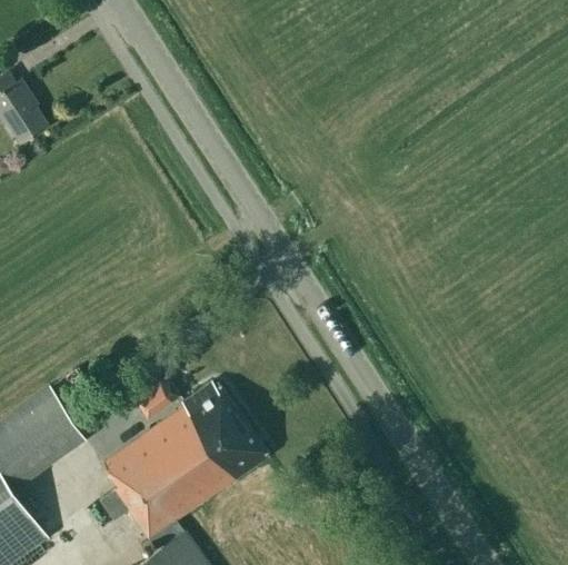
[(5,73),(0,76),(0,116),(6,125),(8,124),(21,142),(47,126),(33,107),(37,105),(20,80),(12,86),(5,73)]
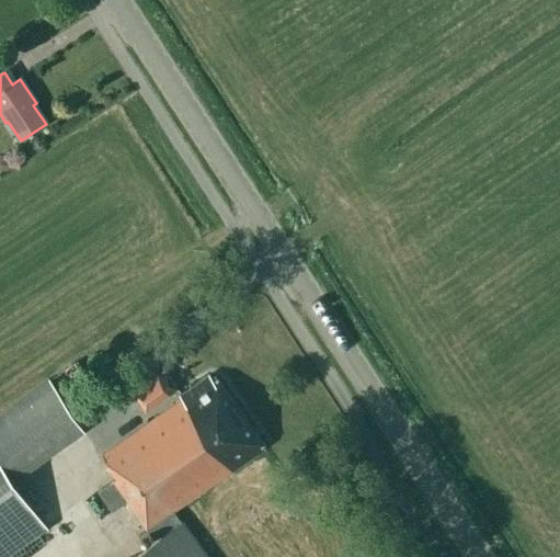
[(3,157),(0,158),(0,173),(10,168),(3,157)]
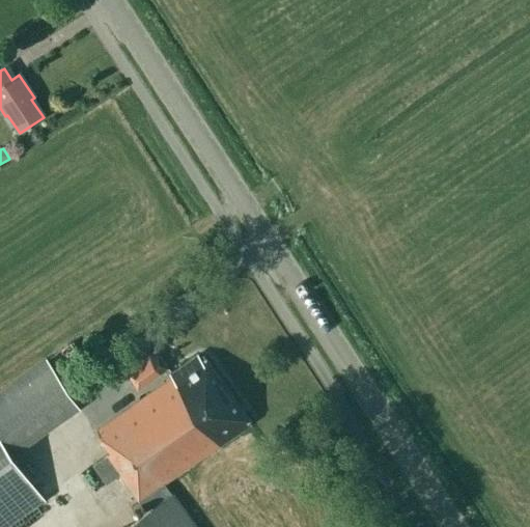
[(139,392),(169,371),(158,355),(128,377),(139,392)]
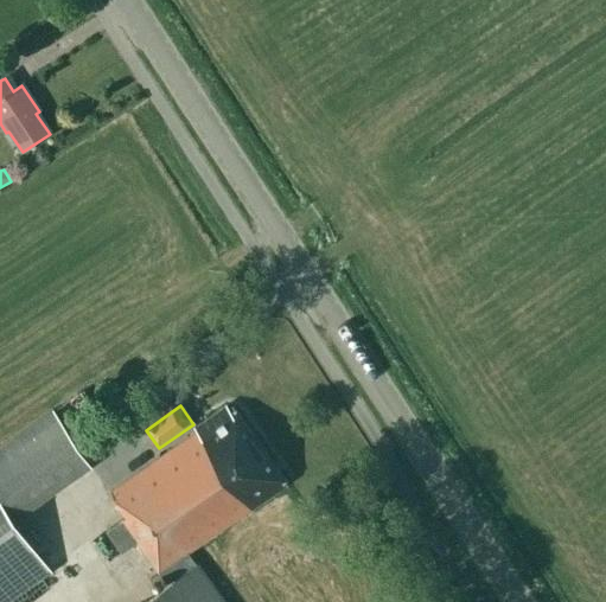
[(196,433),(112,493),(128,518),(122,522),(123,523),(108,535),(123,556),(139,545),(168,588),(148,601),(221,601),(187,556),(286,486),(234,409),(230,411),(227,408),(193,429),(196,433)]
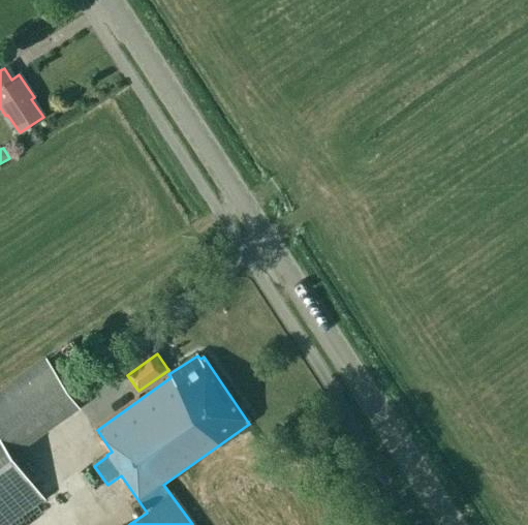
[(80,408),(45,361),(0,391),(0,524),(21,524),(42,511),(50,505),(13,455),(80,408)]
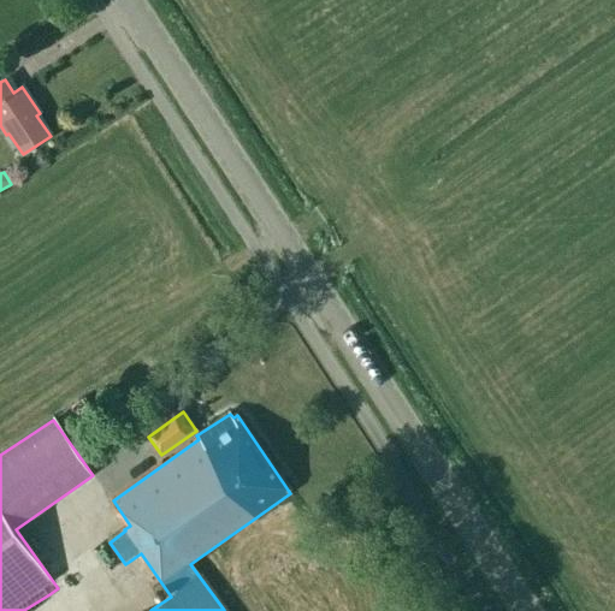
All buildings are outlined.
